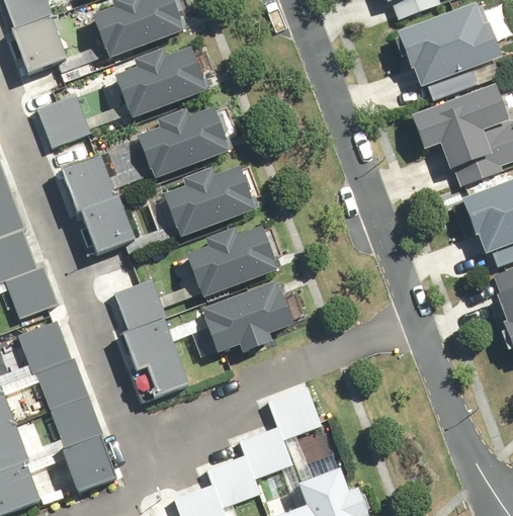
[(12,0),(22,24),(54,11),(64,7),(61,0),(12,0)]
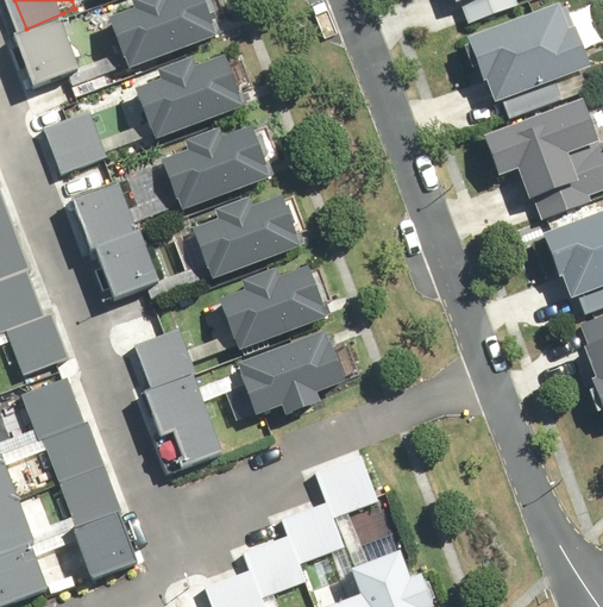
[(136,66),(224,27),(212,0),(139,0),(142,5),(114,17),(127,47),(85,64),(63,13),(26,29),(16,36),(39,88),(77,72),(81,79),(132,57),(136,66)]
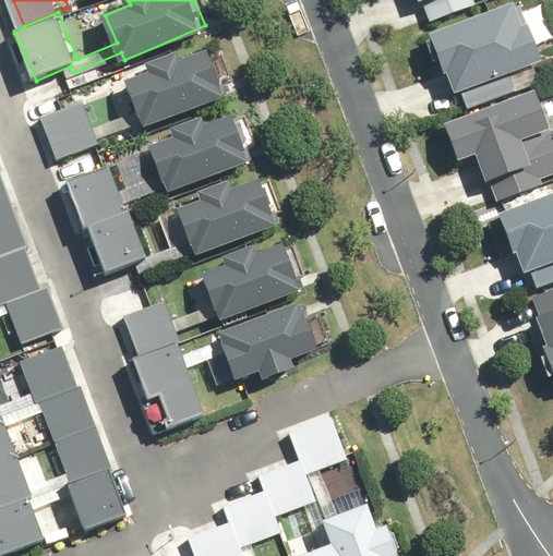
[(420,0),(428,21),(471,7),(469,0),(420,0)]
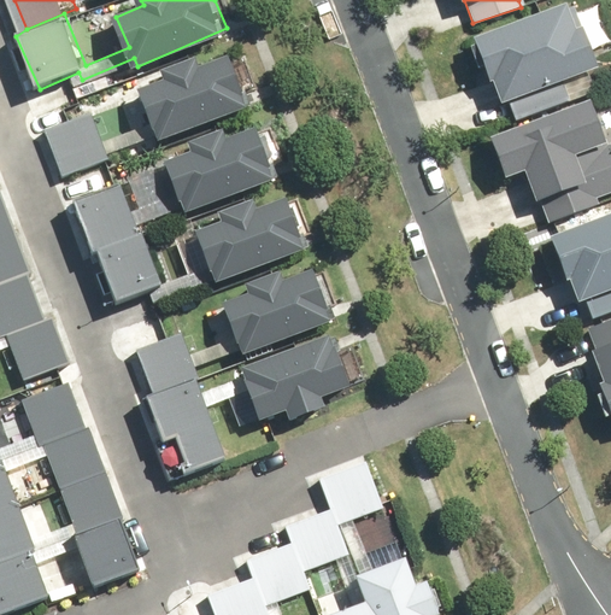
[(563,82),(609,63),(594,27),(582,31),(570,3),(475,41),(507,122),(569,98),(563,82)]
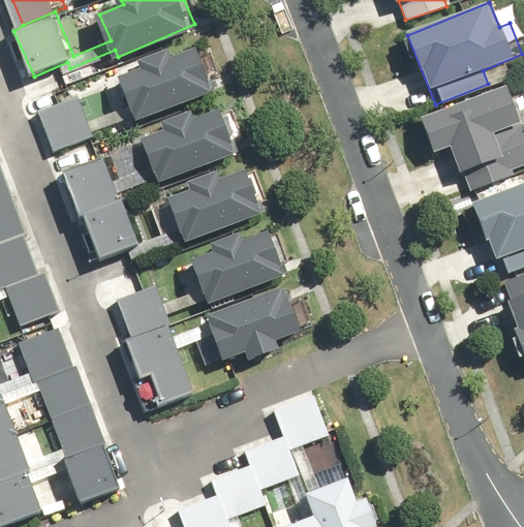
[(132,123),(208,92),(189,49),(164,58),(162,52),(132,64),(135,71),(110,82),(121,107),(89,121),(79,94),(35,113),(53,154),(98,135),(95,129),(129,116),(132,123)]
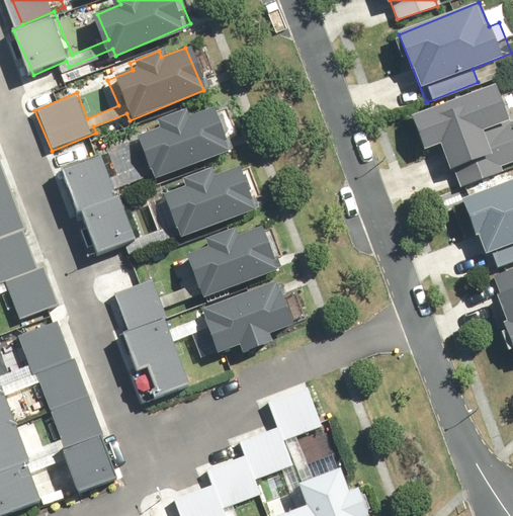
[(498,167),(512,160),(512,112),(506,115),(495,86),(411,116),(423,150),(441,143),(459,186),(500,170),(498,167)]
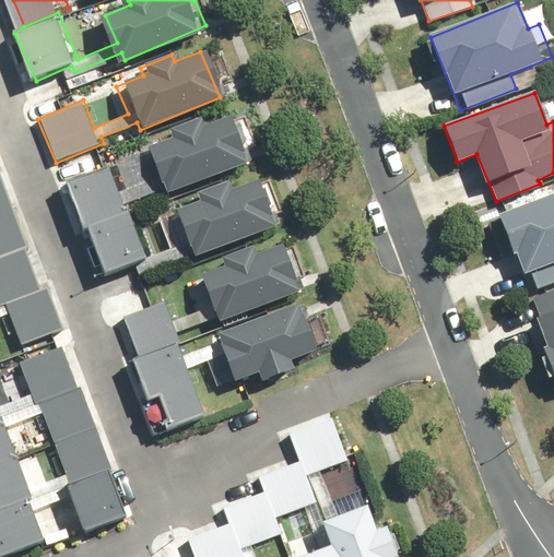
[(167,190),(247,157),(227,109),(201,120),(198,114),(165,127),(168,134),(142,145),(153,173),(121,186),(110,157),(62,177),(82,225),(128,208),(124,198),(163,181),(167,190)]
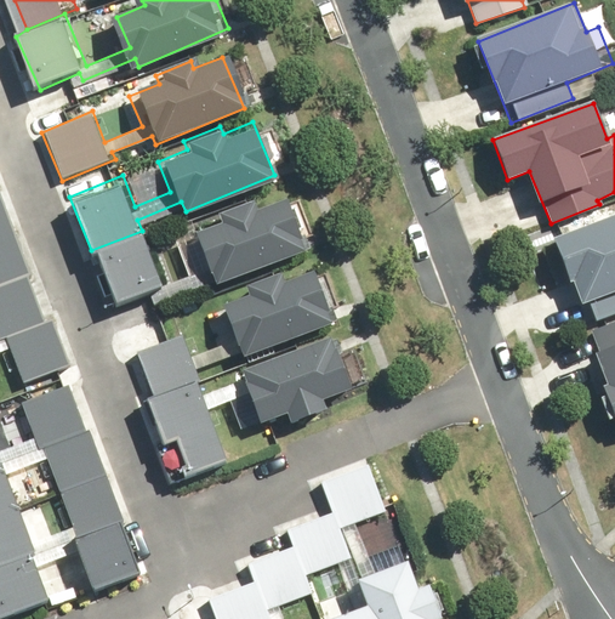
[(46,325),(28,280),(34,278),(0,191),(0,353),(9,351),(22,382),(69,364),(53,323),(46,325)]
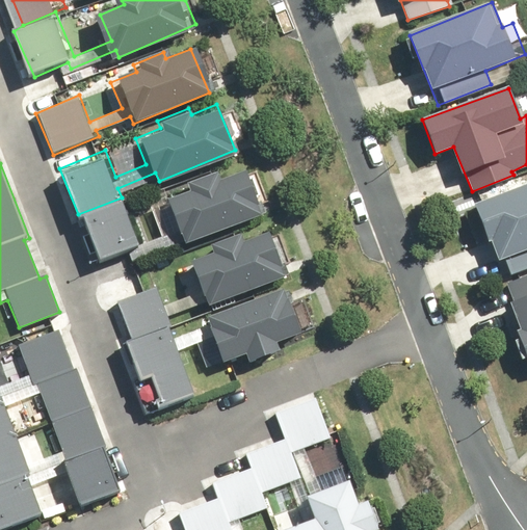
[(184,181),(187,189),(163,197),(181,242),(259,212),(241,168),(216,178),(213,169),(184,181)]
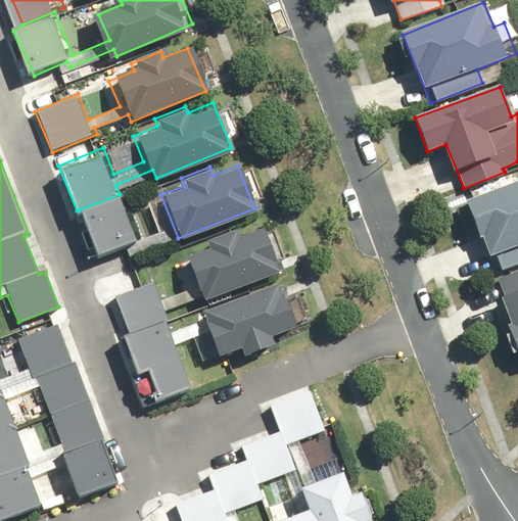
[(485,238),(491,253),(517,243),(517,182),(466,201),(480,240),(485,238)]
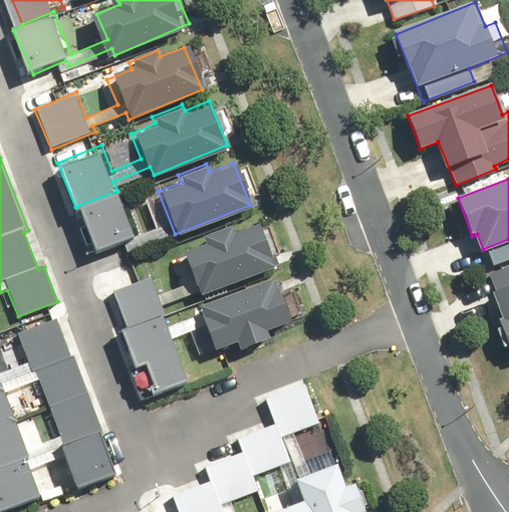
[(92,254),(132,239),(114,196),(75,211),(92,254)]
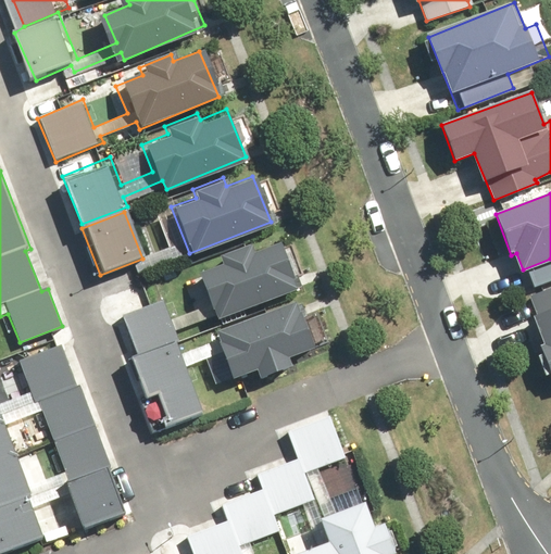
[(200,276),(218,325),(310,291),(292,243),(258,256),(254,248),(222,260),(225,267),(200,276)]
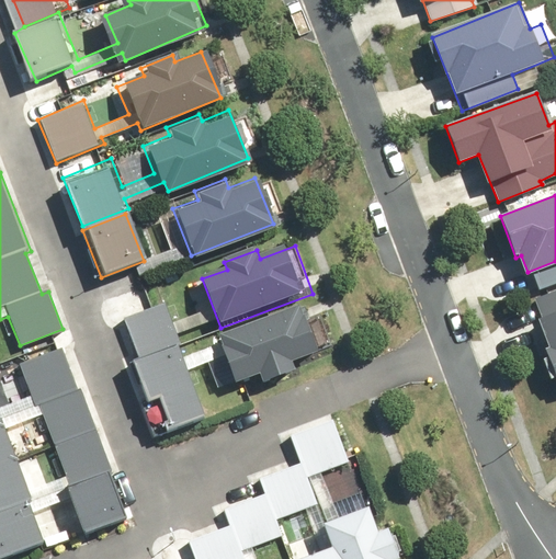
[(555,287),(532,295),(555,372),(555,287)]
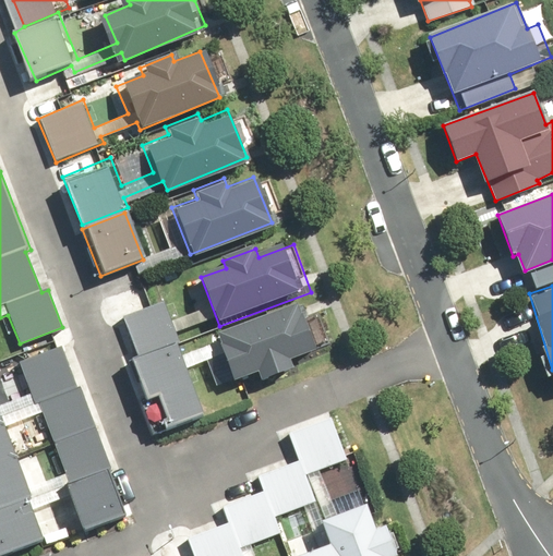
[(324,349),(305,299),(214,334),(231,382),(266,369),(269,376),(301,364),(299,358),(324,349)]
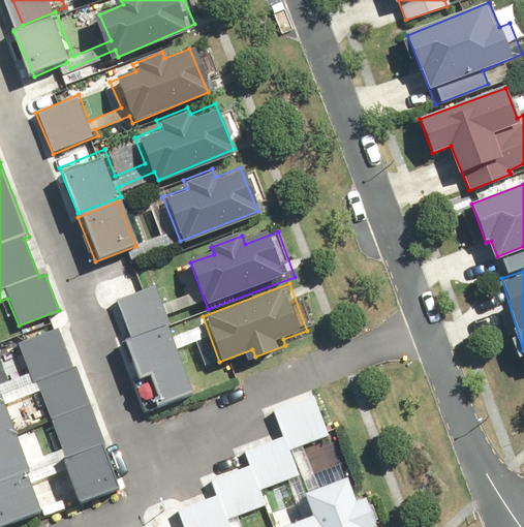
[(154,285),(119,299),(134,339),(127,342),(143,381),(155,376),(165,405),(195,394),(154,285)]
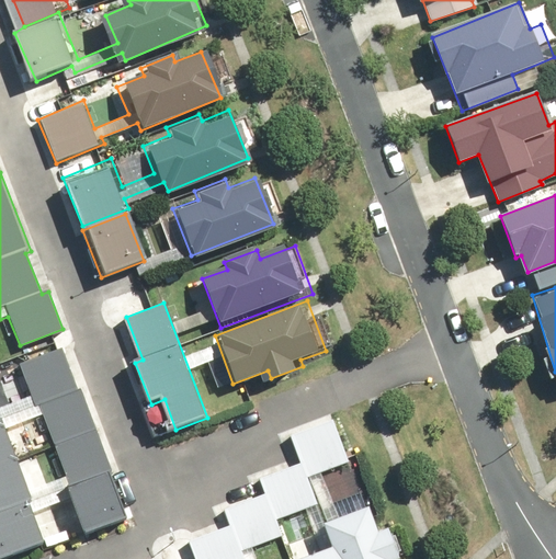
[(64,351),(21,366),(33,397),(0,409),(0,558),(3,558),(45,544),(33,511),(72,497),(86,532),(126,517),(64,351)]
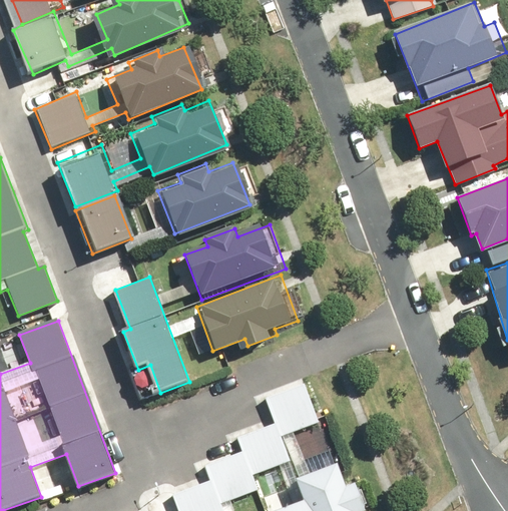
[(209,480),(173,494),(178,510),(223,510),(221,504),(257,491),(249,474),(287,460),(278,436),(318,422),(305,387),(268,400),(277,424),(240,437),(246,453),(204,468),(209,480)]
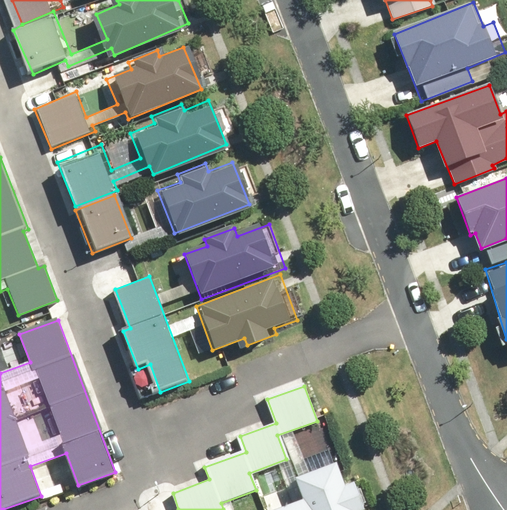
[(365,509),(367,509),(358,485),(348,488),(340,465),(299,480),(306,502),(283,509),(365,509)]
